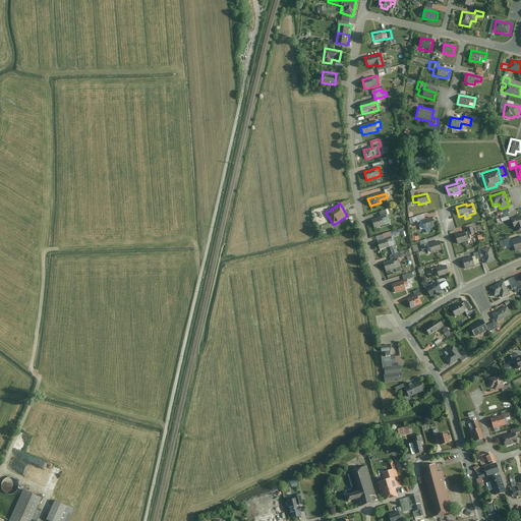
[(387,215),(372,219),(375,228),(390,223),(387,215)]
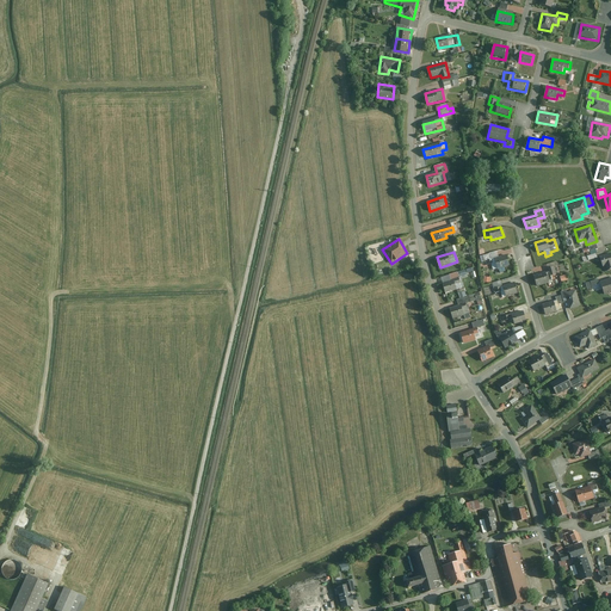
[(508,259),(495,263),(499,275),(507,272),(505,269),(511,266),(508,259)]
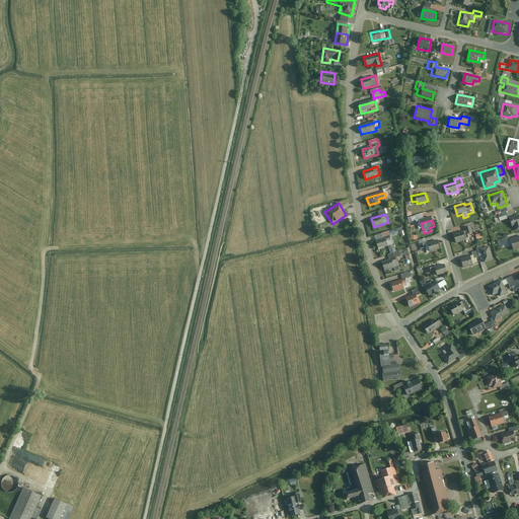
[(472,223),(464,225),(466,231),(467,234),(475,232),(472,223)]
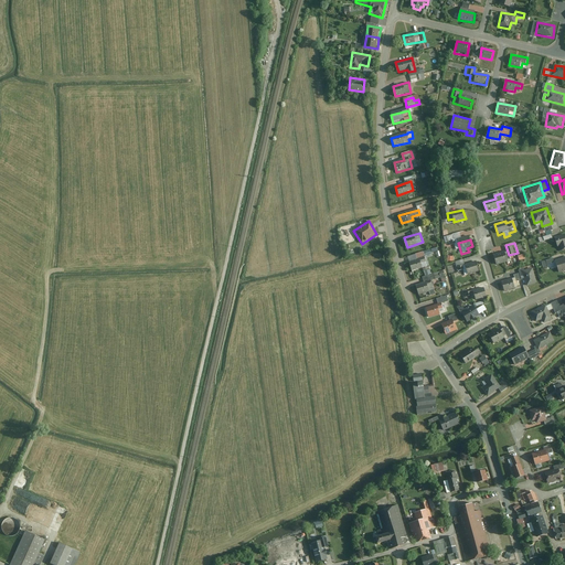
[(508,252),(494,255),(497,265),(508,263),(507,260),(510,259),(509,255),(508,252)]
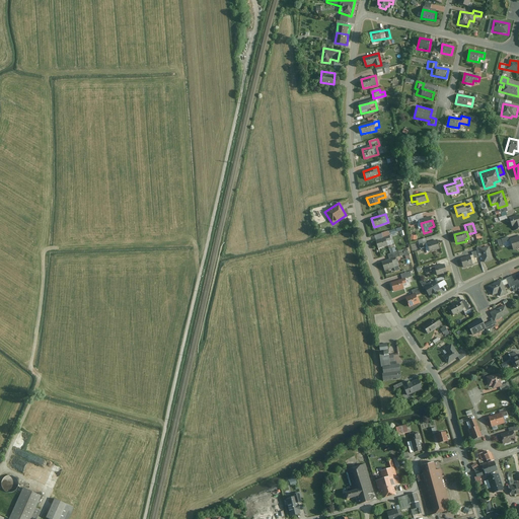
[(390,236),(376,240),(378,248),(392,245),(390,236)]
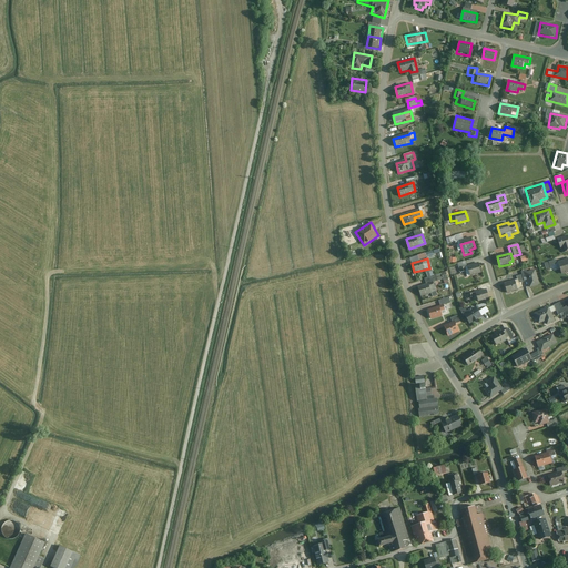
[(550,269),(549,265),(557,263),(556,260),(544,262),(546,270),(550,269)]
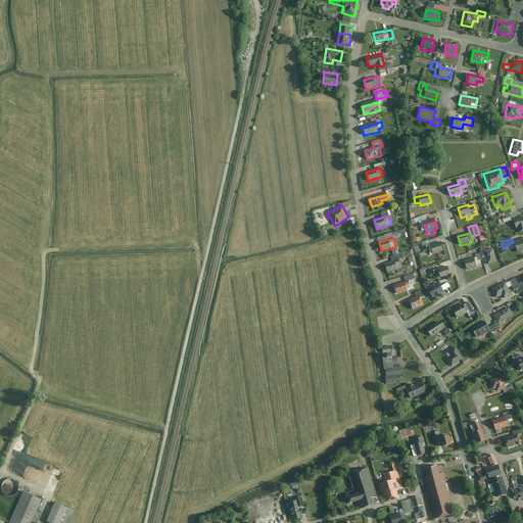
[(522,239),(514,243),(518,252),(522,250),(522,239)]
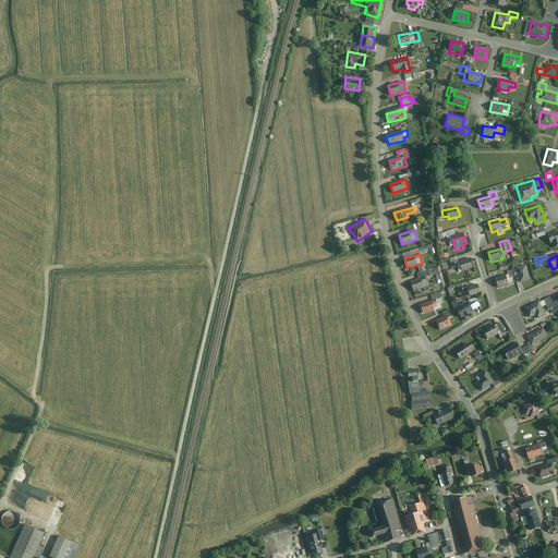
[(473,268),(470,258),(459,262),(451,264),(452,268),(458,267),(460,273),(473,268)]
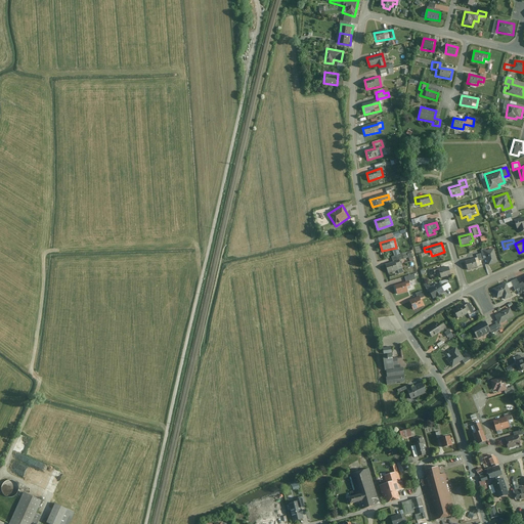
[(493,246),(481,250),(482,254),(484,257),(486,256),(489,266),(499,263),(493,246)]
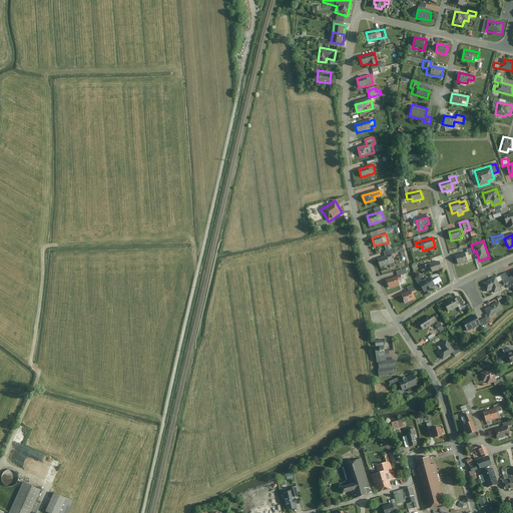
[(467,252),(455,255),(458,265),(471,262),(469,255),(474,254),(472,248),(466,249),(467,252)]
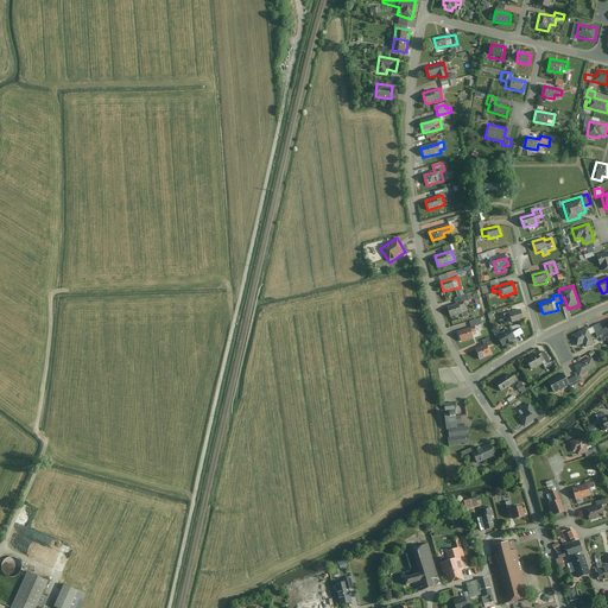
[(460,303),(448,306),(450,318),(462,315),(462,318),(468,317),(467,311),(462,312),(461,306),(460,303)]
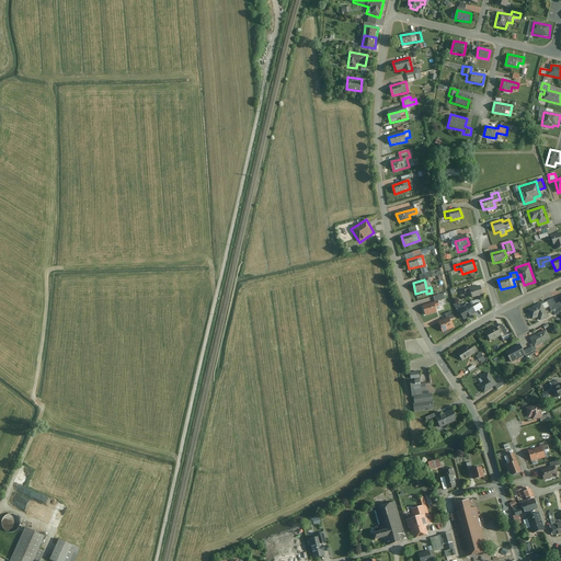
[(482,286),(461,290),(462,299),(483,295),(482,286)]
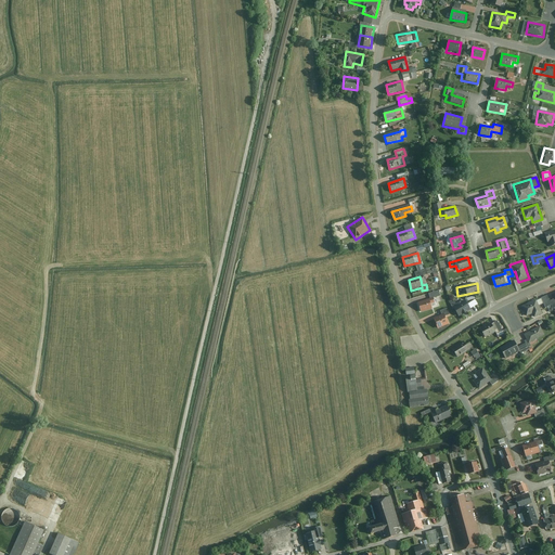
[(547,296),(537,301),(539,307),(544,304),(546,308),(552,306),(553,310),(554,308),(554,294),(551,296),(553,299),(550,301),(547,296)]
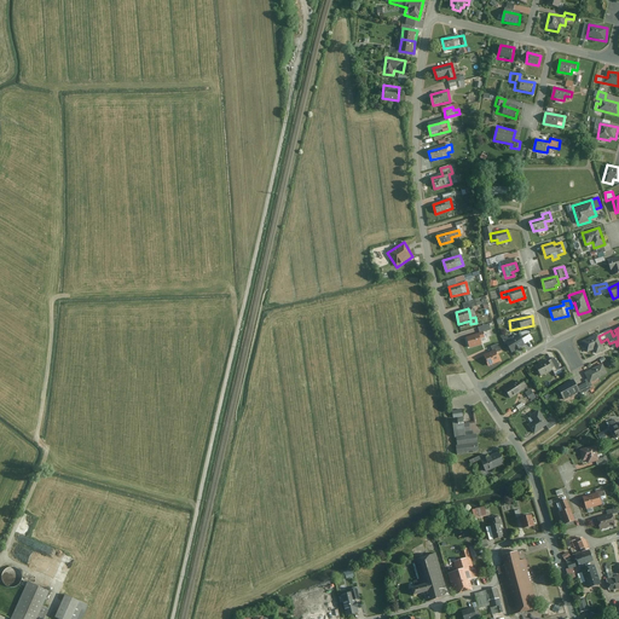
[(484,333),(467,337),(470,350),(482,345),(482,342),(486,341),(484,333)]
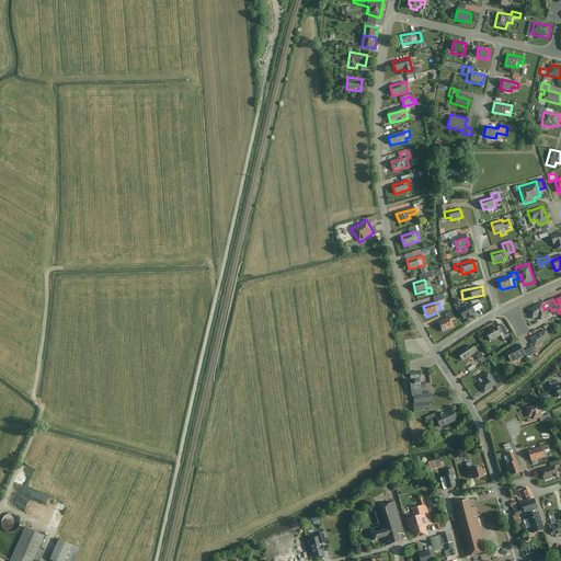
[(459,302),(455,305),(464,320),(477,313),(471,304),(462,308),(459,302)]
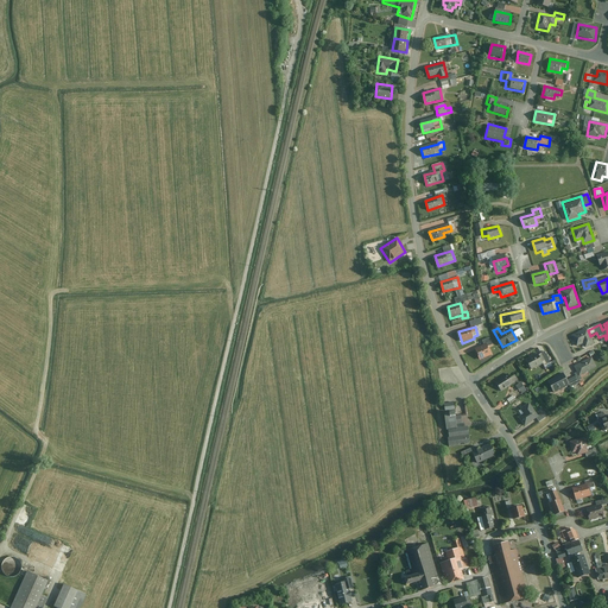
[(587,328),(571,336),(577,347),(584,343),(586,348),(594,343),(590,336),(588,330),(587,328)]
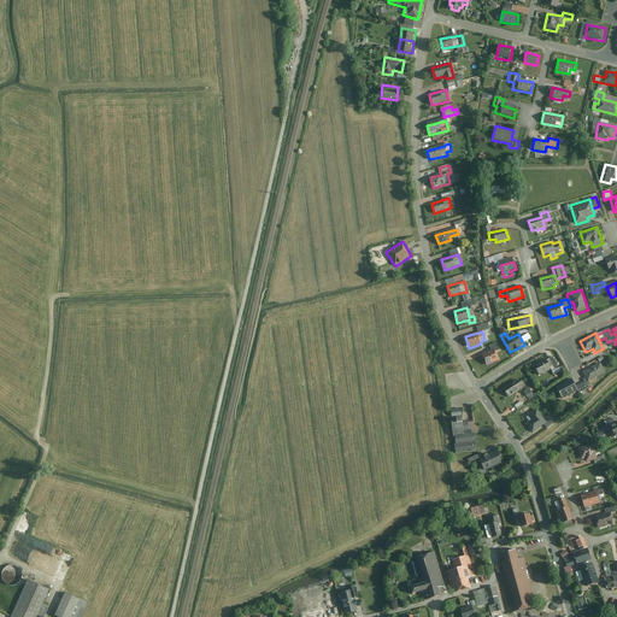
[(500,359),(497,352),(501,350),(498,342),(487,347),(489,351),(483,354),(488,365),(500,359)]
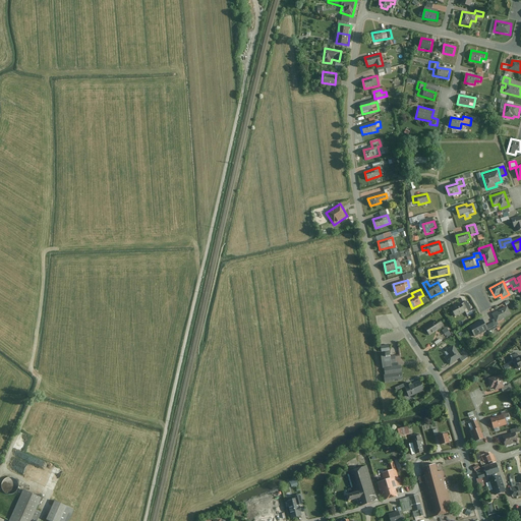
[(461,303),(451,308),(456,319),(464,313),(471,309),(467,301),(462,304),(461,303)]
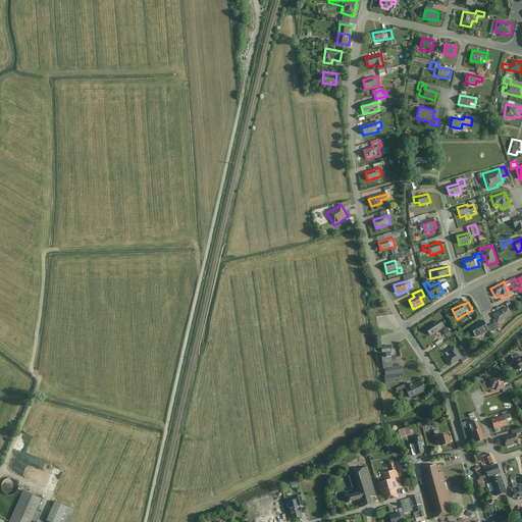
[(509,307),(493,314),(498,323),(513,315),(509,307)]
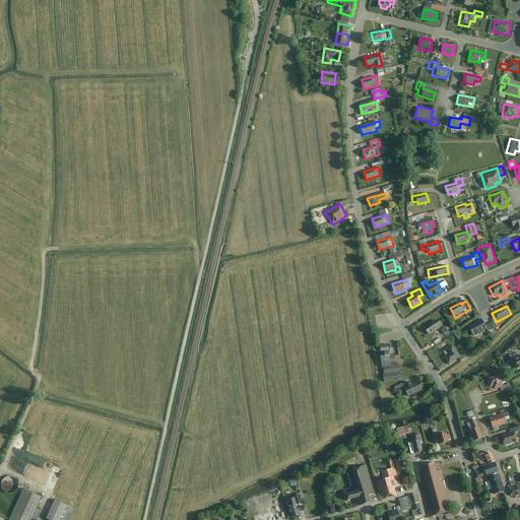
[(437,317),(424,326),(430,334),(443,325),(437,317)]
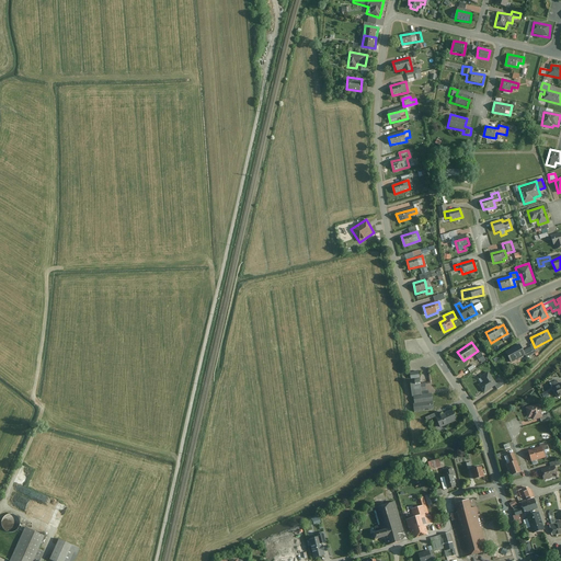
[(521,345),(505,352),(511,363),(525,355),(523,351),(521,345)]
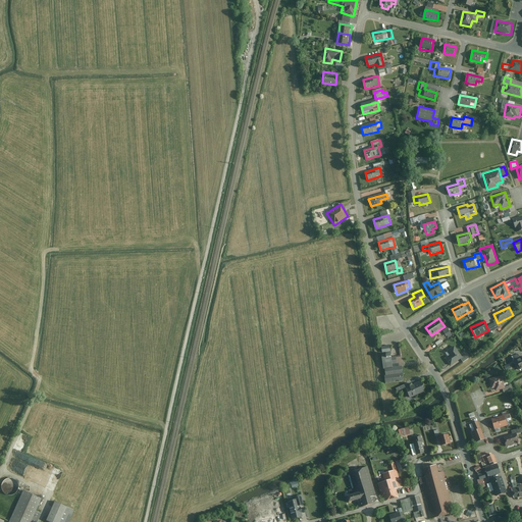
[(494,323),(486,326),(488,330),(490,334),(498,330),(494,323)]
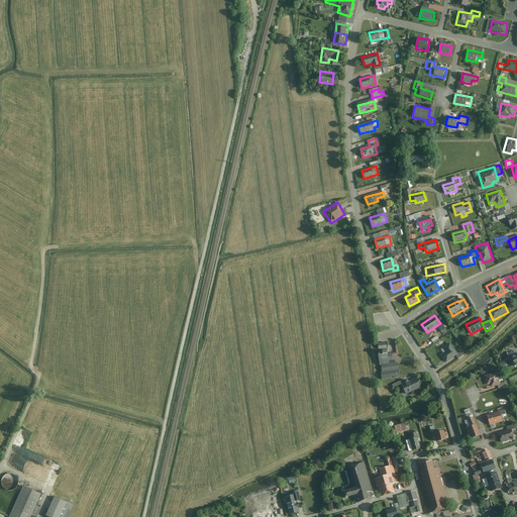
[(450,342),(442,347),(445,352),(442,355),(446,363),(455,355),(457,358),(467,352),(462,346),(456,350),(450,342)]
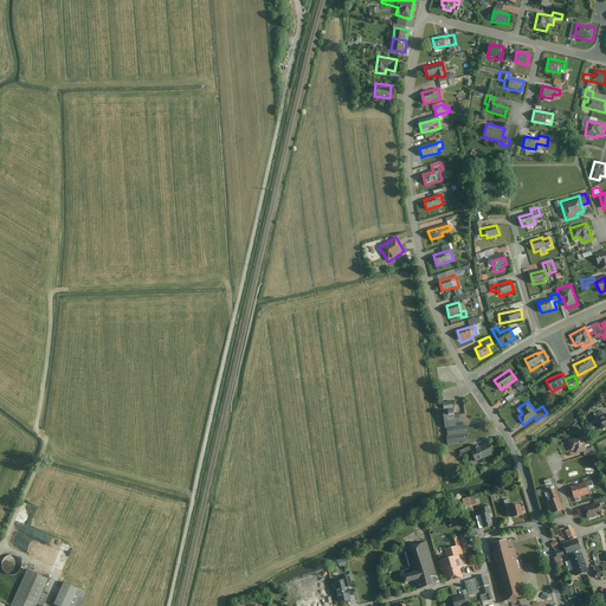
[(456,412),(444,413),(445,429),(446,429),(457,427),(456,412)]
